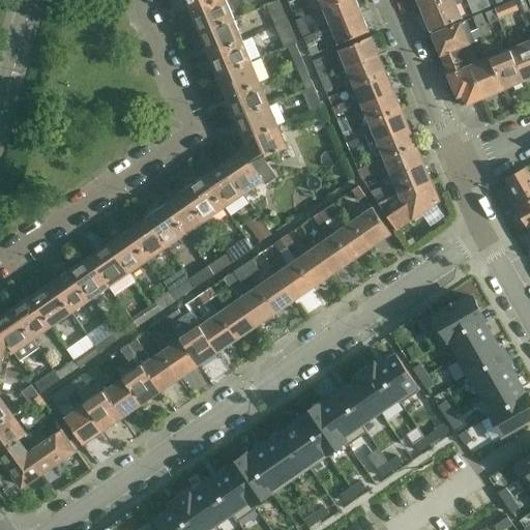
[(219,0),(185,0),(186,2),(189,3),(194,12),(219,0)]
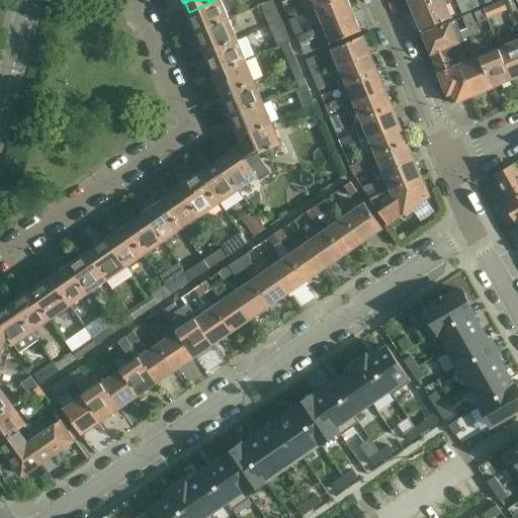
[(220,0),(214,0),(189,12),(192,21),(191,23),(194,29),(197,30),(198,33),(229,19),(220,0)]
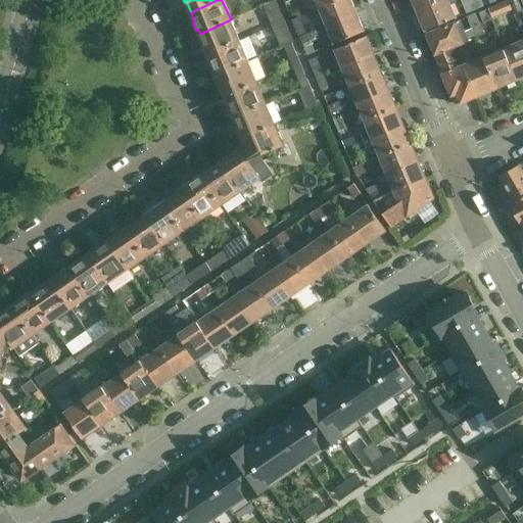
[(340,0),(314,0),(319,9),(340,0)]
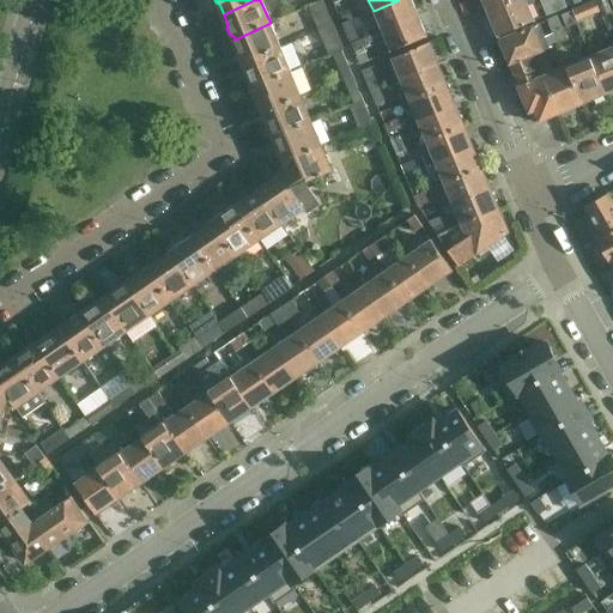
[(417,17),(410,0),(399,0),(374,11),(382,31),(417,17)]
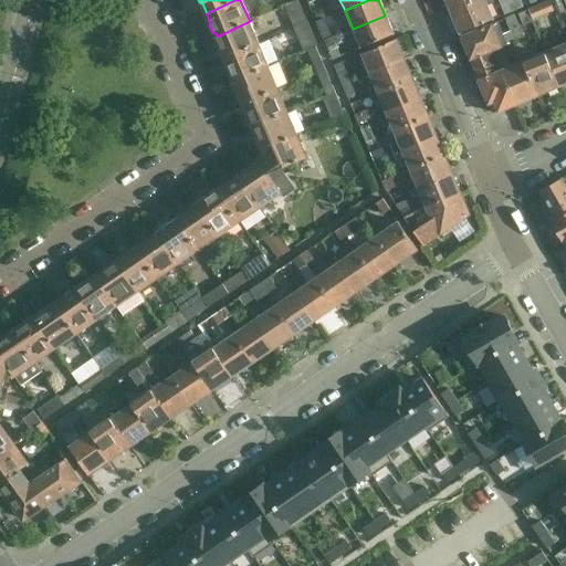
[(473,0),(446,0),(450,10),(473,0)]
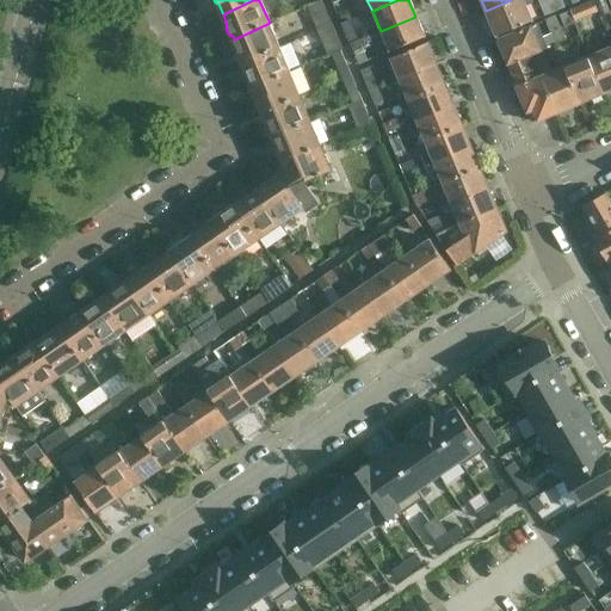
[(511,0),(486,11),(497,36),(534,20),(528,6),(534,2),(531,0),(511,0)]
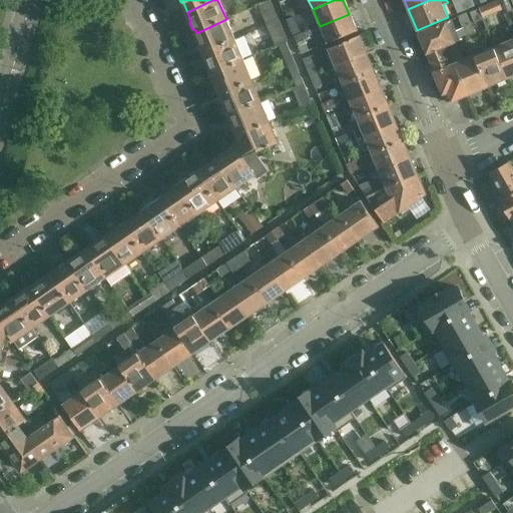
[(512,11),(507,0),(499,0),(498,1),(502,11),(503,15),(512,11)]
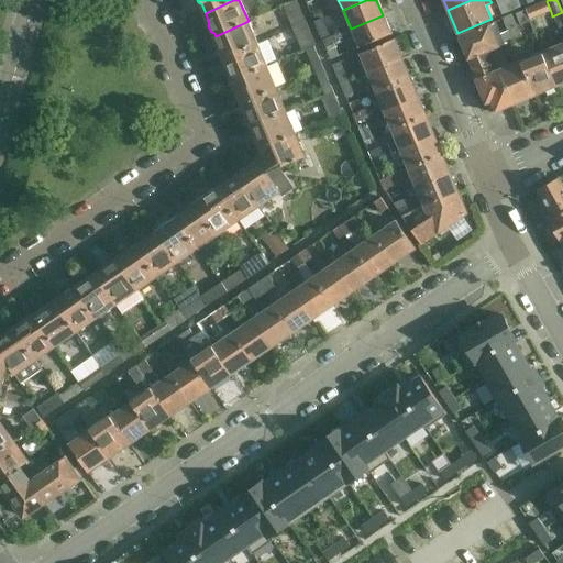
[(295,1),(283,7),(291,29),(305,23),(295,1)]
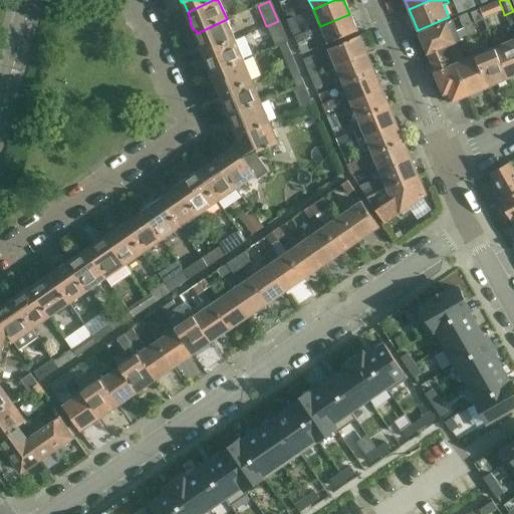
[(483,19),(503,11),(499,1),(479,9),(483,19)]
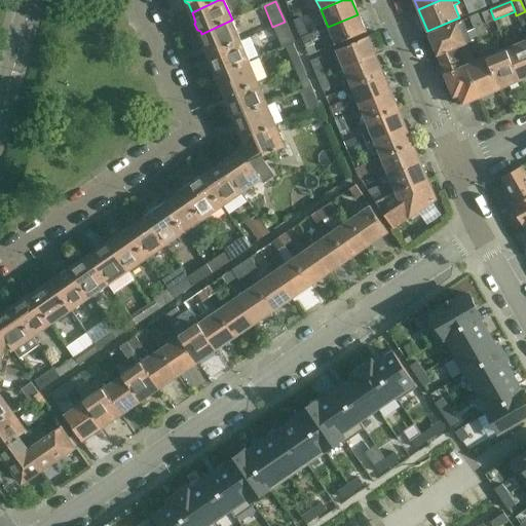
[(298,8),(292,11),(295,20),(301,17),(302,16),(298,8)]
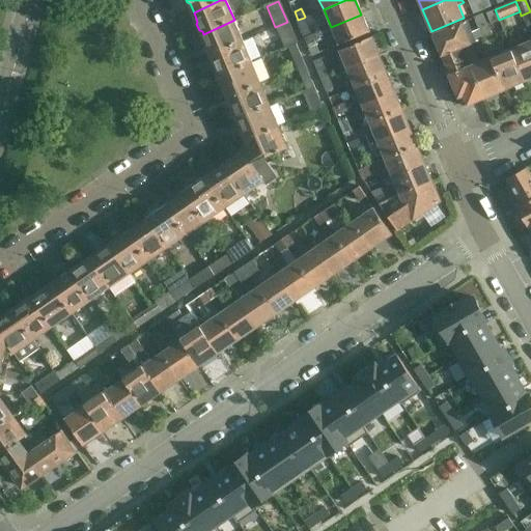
[(500,21),(499,20),(495,9),(485,14),(491,25),(500,21)]
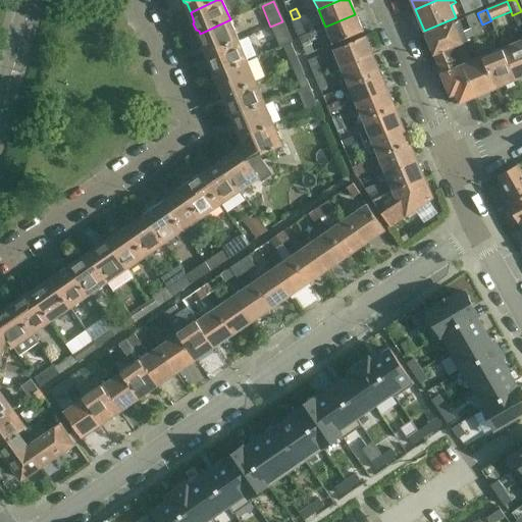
[(363,33),(355,14),(325,27),(306,35),(299,38),(306,56),(314,53),(310,44),(328,36),(332,45),(363,33)]
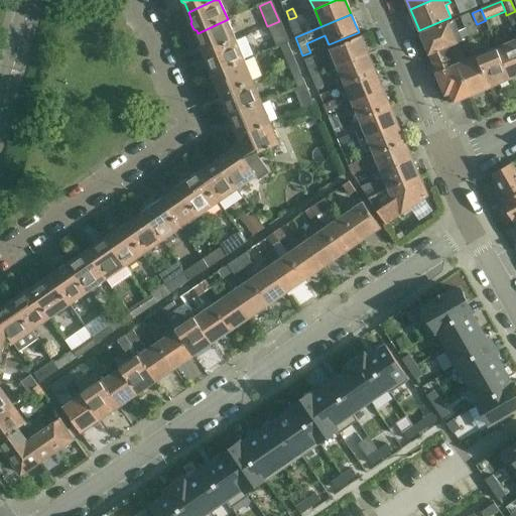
[(478,34),(469,14),(461,17),(469,38),(478,34)]
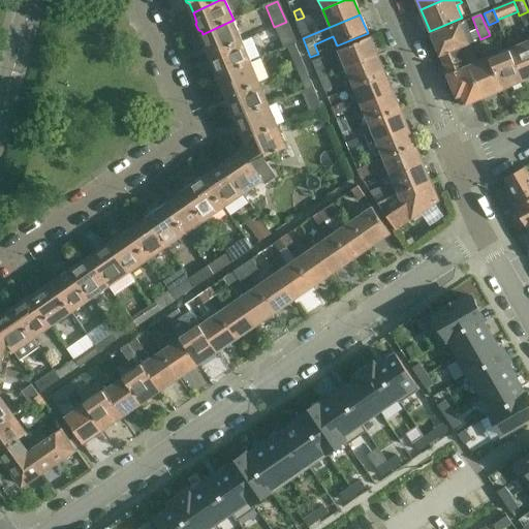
[(303,38),(310,35),(303,18),(297,20),(296,21),(303,38)]
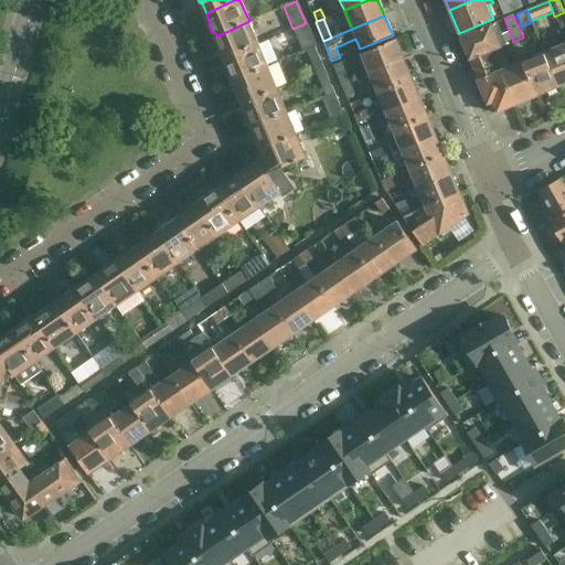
[(259,43),(249,21),(216,36),(216,39),(215,41),(217,48),(221,49),(225,59),(259,43)]
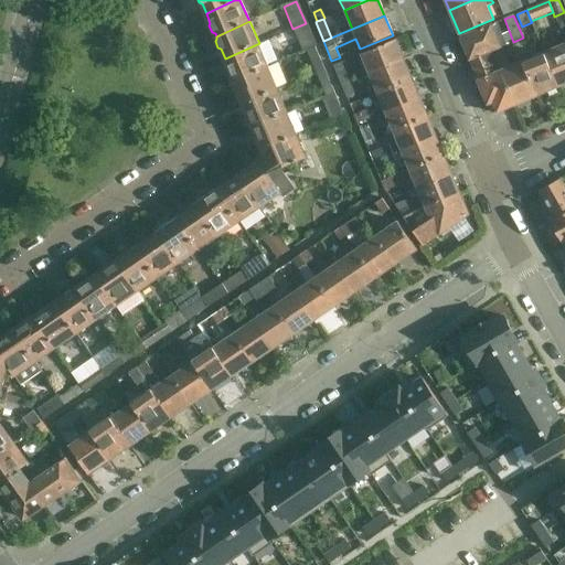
[(297,39),(302,52),(307,50),(315,46),(306,23),(292,29),(292,30),(274,38),(278,46),(297,39)]
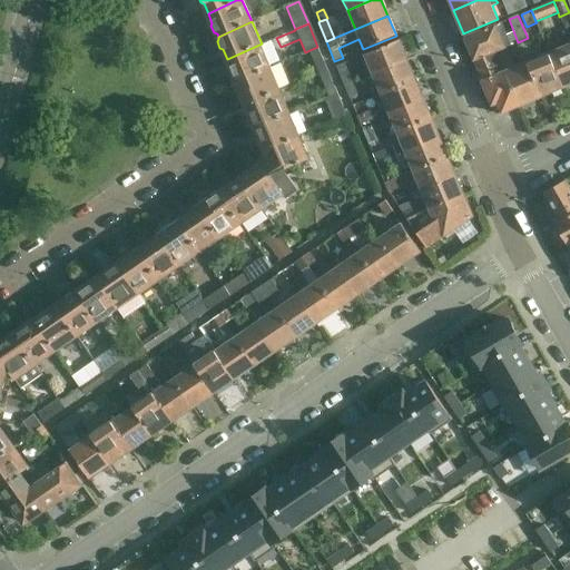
[(465,38),(479,72),(490,68),(484,56),(498,51),(509,46),(499,23),(465,38)]
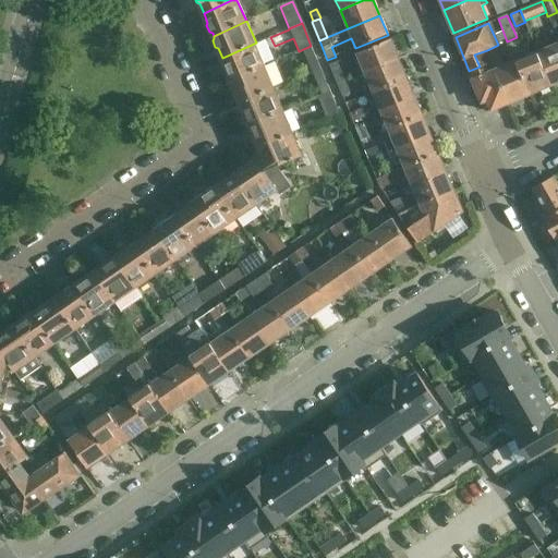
[(398,59),(390,39),(356,53),(365,73),(398,59)]
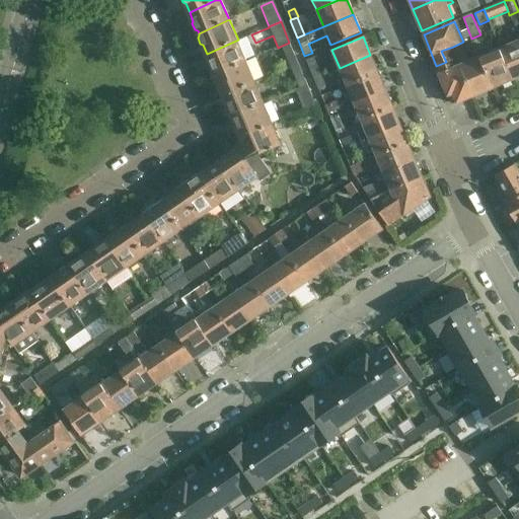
[(246,61),(238,40),(207,54),(211,63),(210,65),(212,72),(215,73),(216,73),(215,74),(246,61)]
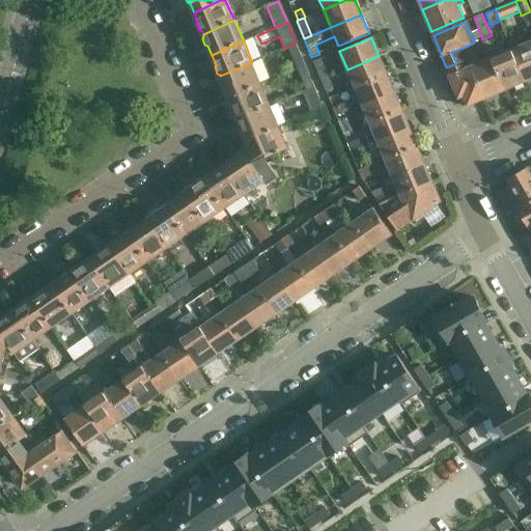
[(530,42),(512,50),(525,80),(530,77),(530,42)]
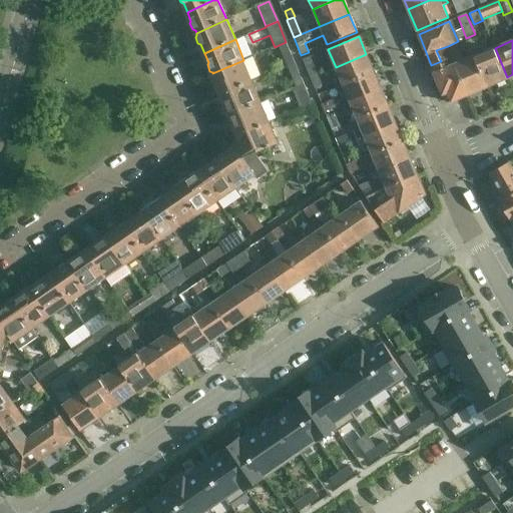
[(458,41),(448,46),(451,53),(461,49),(458,41)]
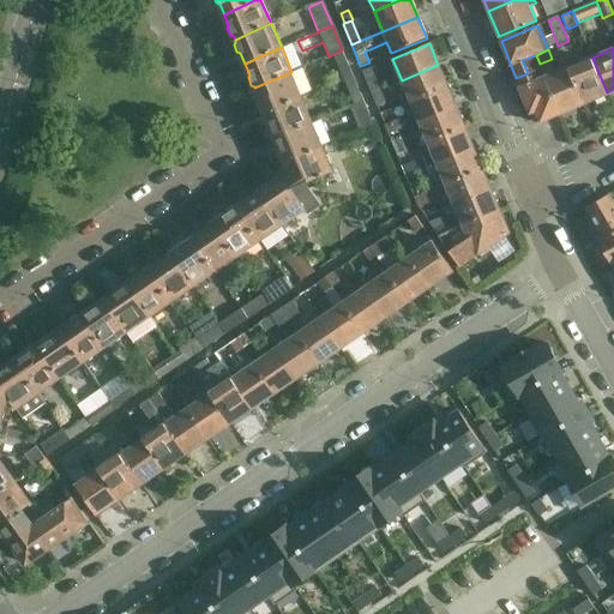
[(333,54),(343,79),(353,76),(342,50),(333,54)]
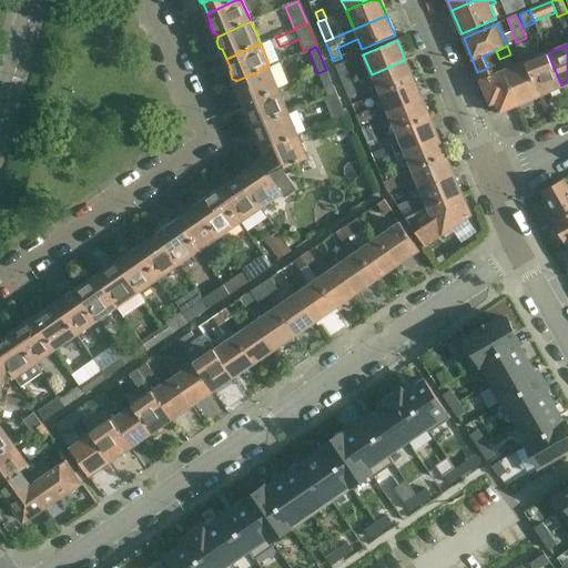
[(477,72),(479,75),(495,113),(504,110),(506,112),(515,108),(516,104),(517,104),(504,72),(499,59),(496,51),(483,56),(488,68),(477,72)]
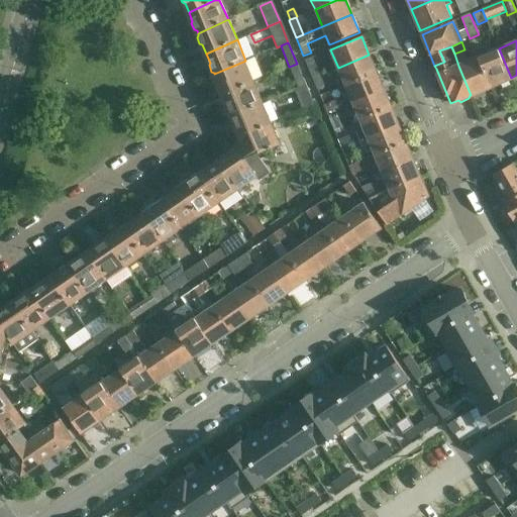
[(499,48),(479,57),(491,86),(498,83),(500,85),(508,82),(510,79),(511,78),(499,48)]
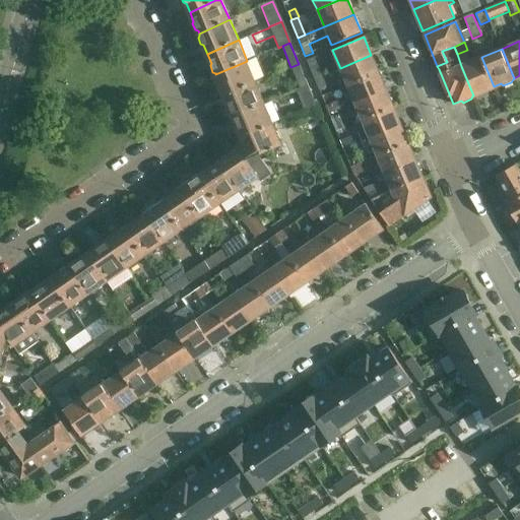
[(378,72),(371,55),(340,68),(347,85),(378,72)]
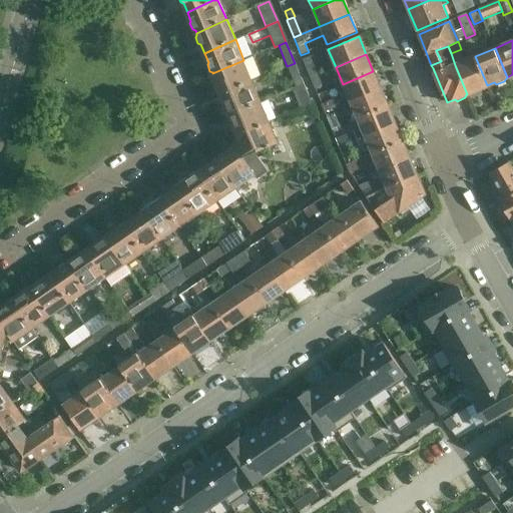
[(310,56),(302,59),(310,78),(318,74),(310,56)]
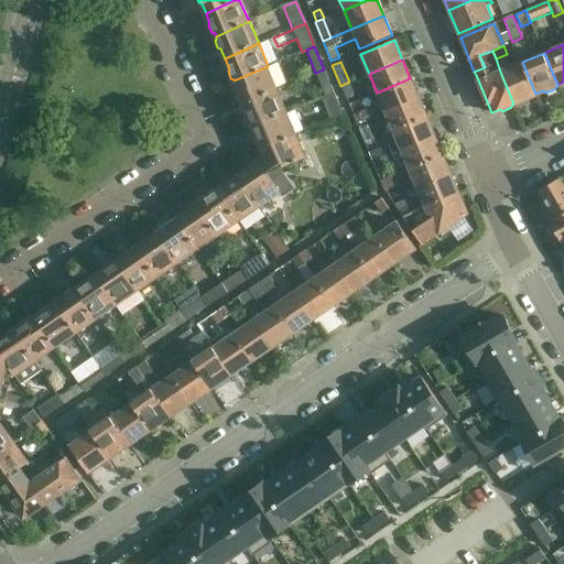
[(522,62),(500,72),(513,104),(522,100),(524,101),(533,98),(534,95),(535,94),(522,62)]
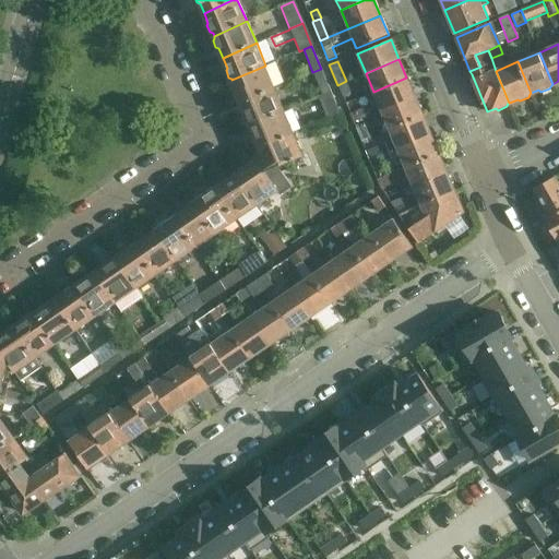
[(265,66),(232,80),(233,83),(230,86),(234,93),(237,94),(240,103),(274,88),(264,67),(266,66),(265,66)]
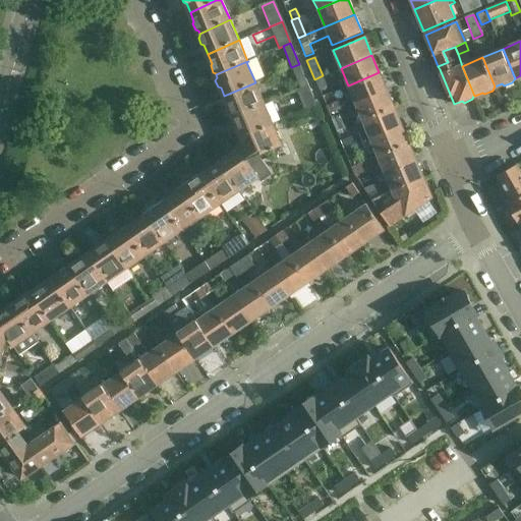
[(299,64),(291,67),(300,89),(307,85),(299,64)]
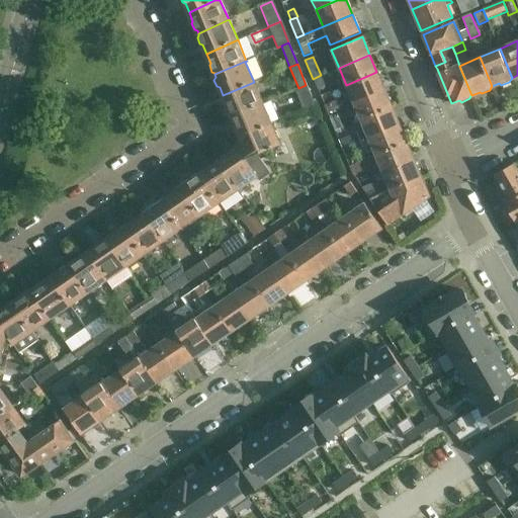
[(384,90),(376,72),(346,85),(353,103),(384,90)]
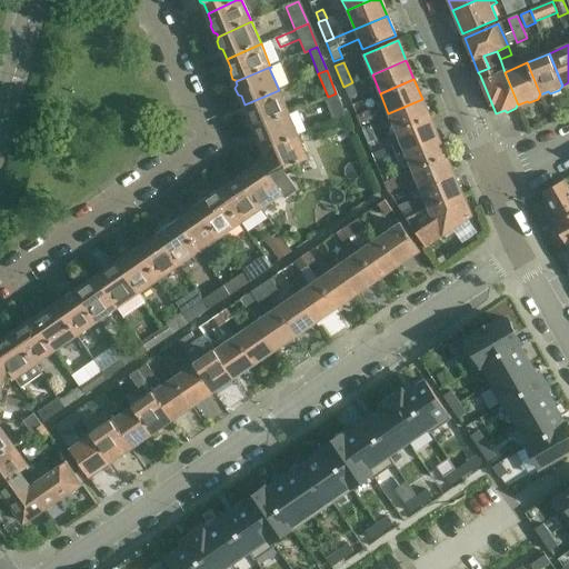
[(357,95),(352,82),(343,87),(349,98),(357,95)]
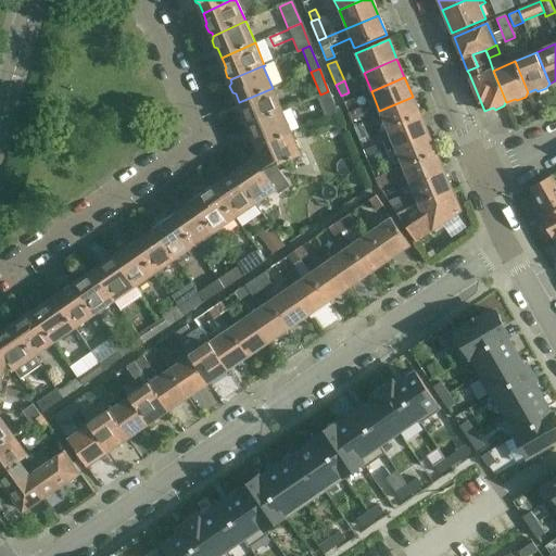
[(282,111),(273,88),(239,102),(244,113),(242,115),(245,123),(249,124),(249,125),(282,111)]
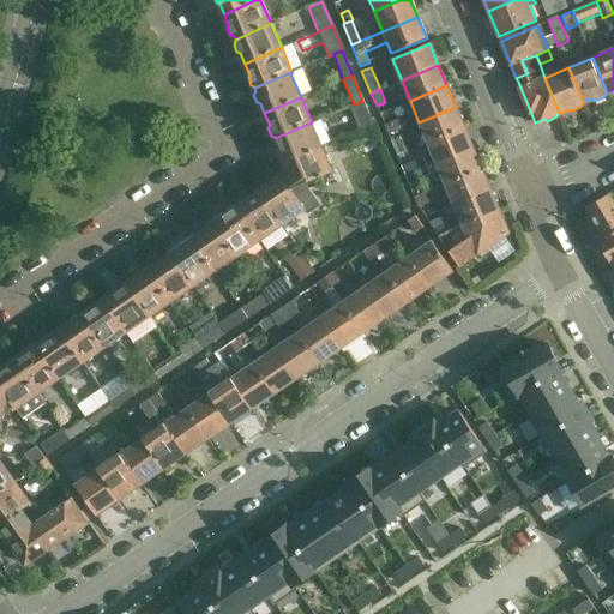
[(362,101),(354,104),(348,107),(360,132),(373,126),(362,101)]
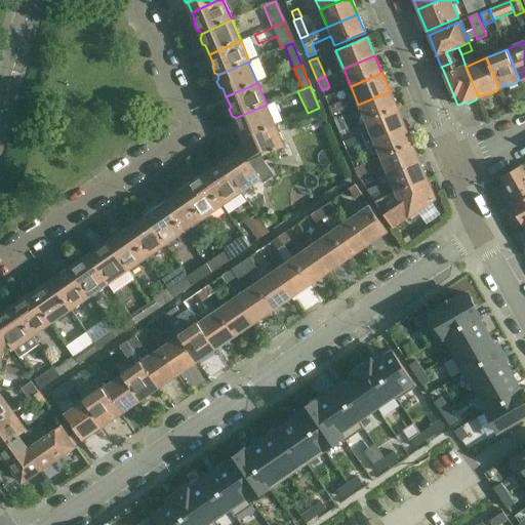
[(397,109),(390,91),(358,105),(365,122),(397,109)]
